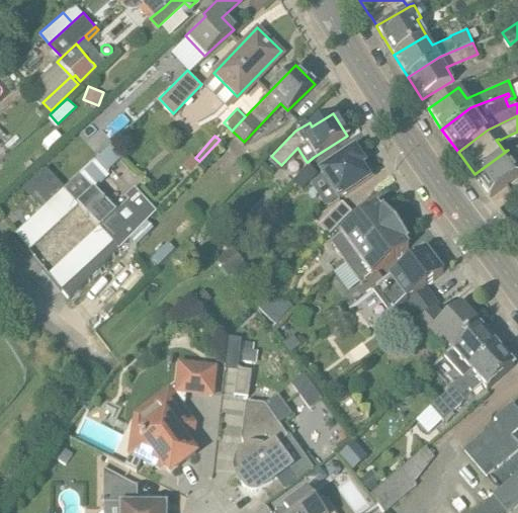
[(517,145),(508,150),(475,174),(490,194),(517,172),(517,145)]
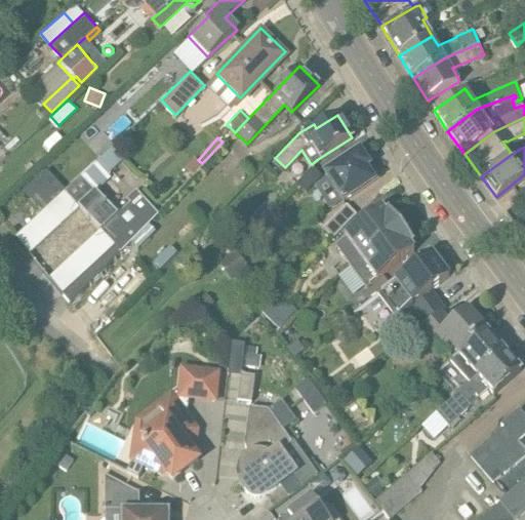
[(323,172),(340,200),(373,178),(365,165),(368,163),(359,149),(323,172)]
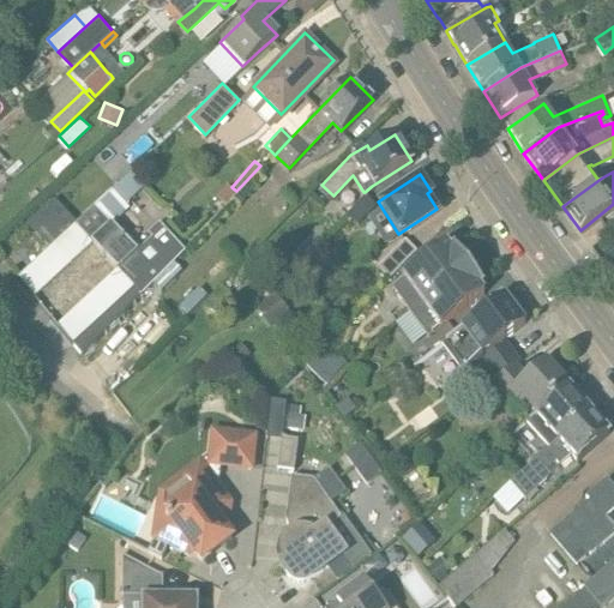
[(112,186),(83,212),(74,221),(91,240),(115,266),(133,284),(124,293),(114,302),(104,311),(95,320),(85,329),(73,341),(83,351),(185,247),(162,222),(137,246),(112,221),(125,208),(126,200),(112,186)]
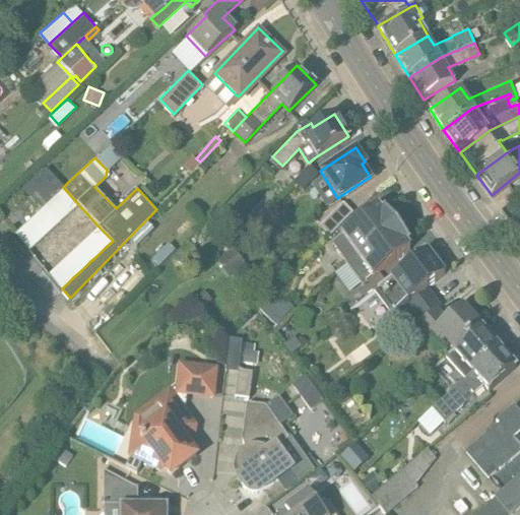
[(295,177),(294,178),(303,187),(318,171),(309,163),(308,163),(295,177)]
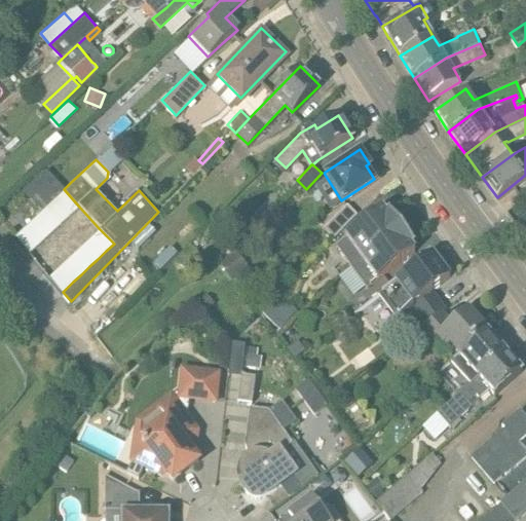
[(70,213),(78,206),(64,189),(55,197),(70,213)]
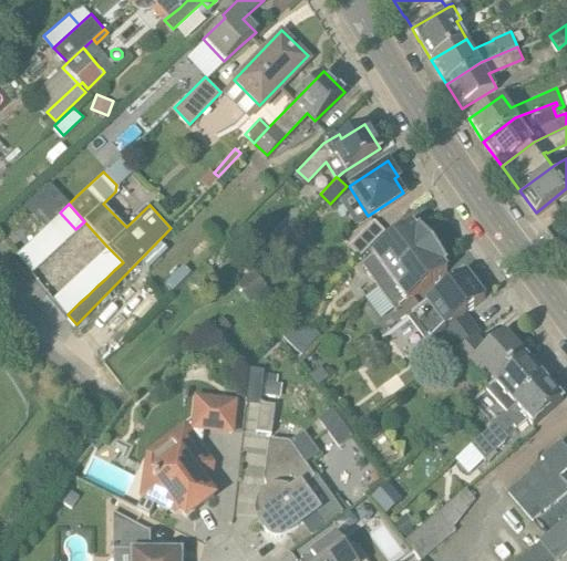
[(68,238),(75,229),(60,213),(51,220),(68,238)]
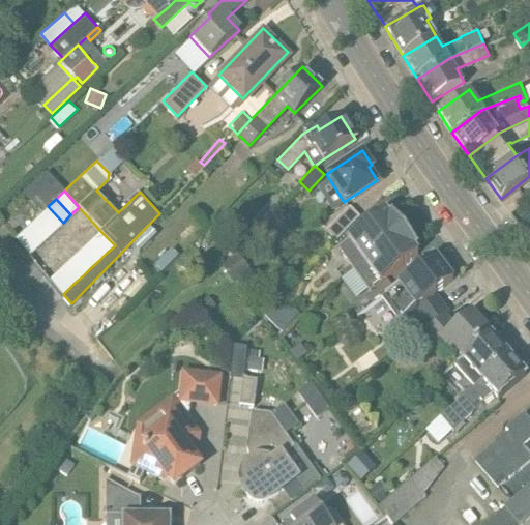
[(326,227),(337,238),(360,214),(350,204),(326,227)]
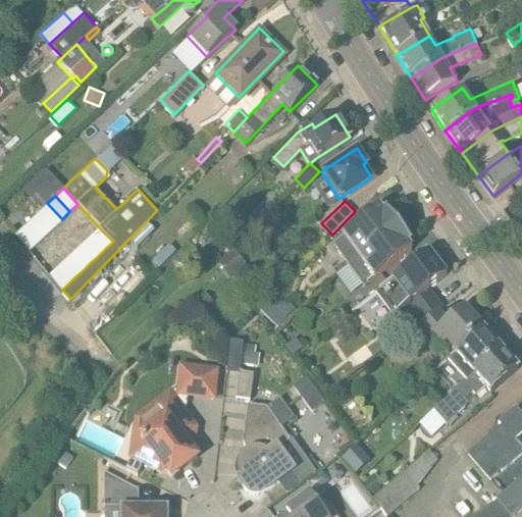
[(54,226),(62,219),(47,203),(39,210),(54,226)]
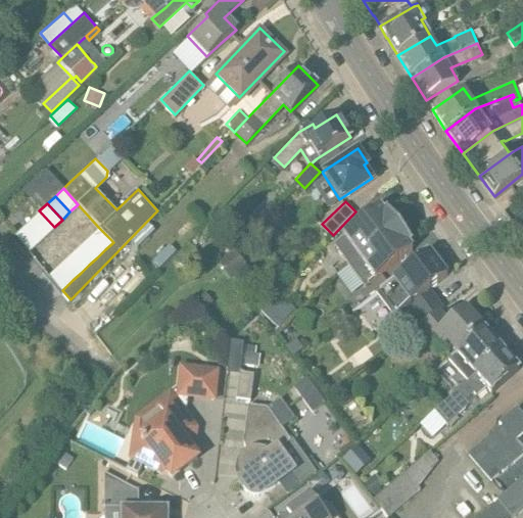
[(335,243),(349,263),(399,225),(387,208),(383,212),(380,206),(342,234),(343,236),(335,243)]
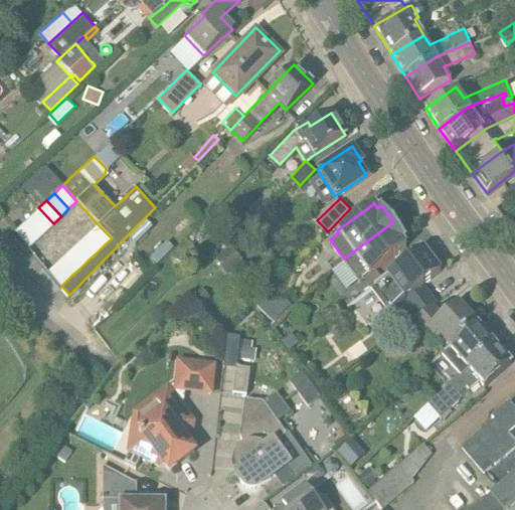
[(45,231),(53,223),(38,207),(30,215),(45,231)]
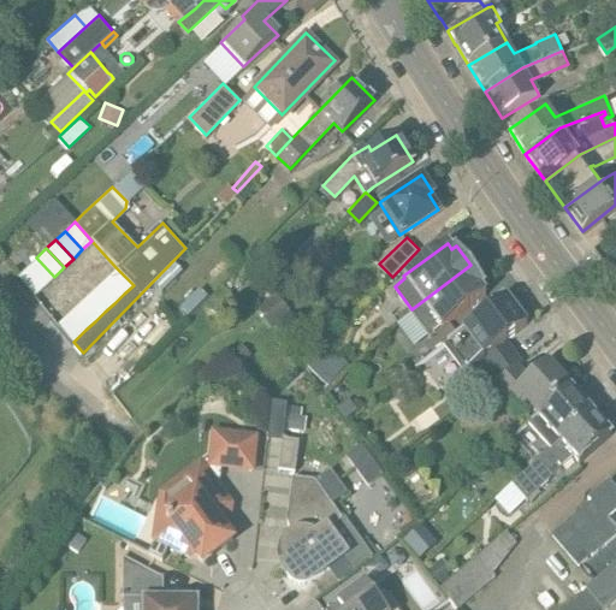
[(45,285),(54,277),(36,258),(27,266),(45,285)]
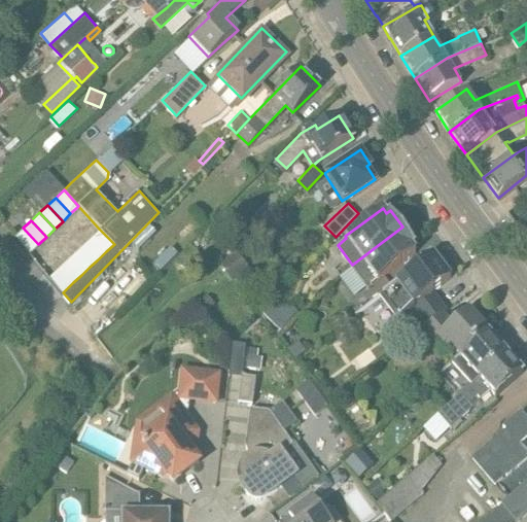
[(209,224),(201,233),(209,241),(217,233),(209,224)]
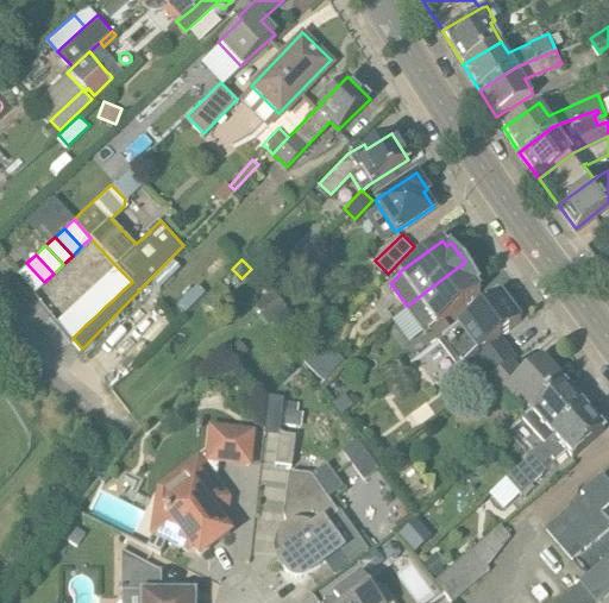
[(407,306),(425,330),(479,289),(475,283),(478,281),(465,262),(407,306)]
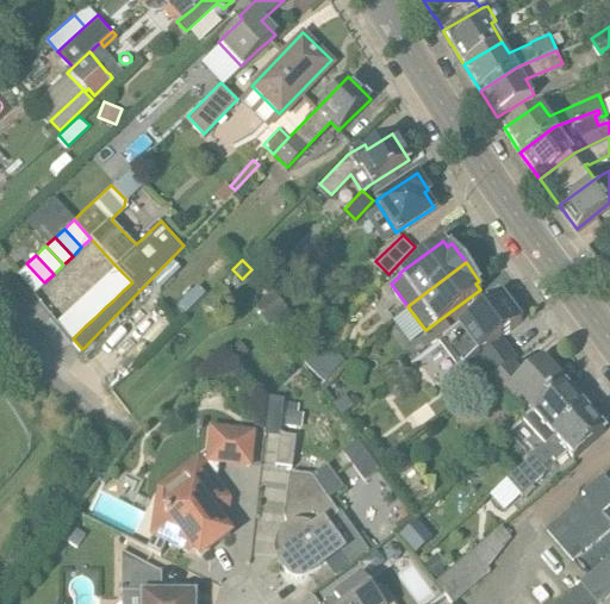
[(35,291),(44,282),(26,263),(17,273),(35,291)]
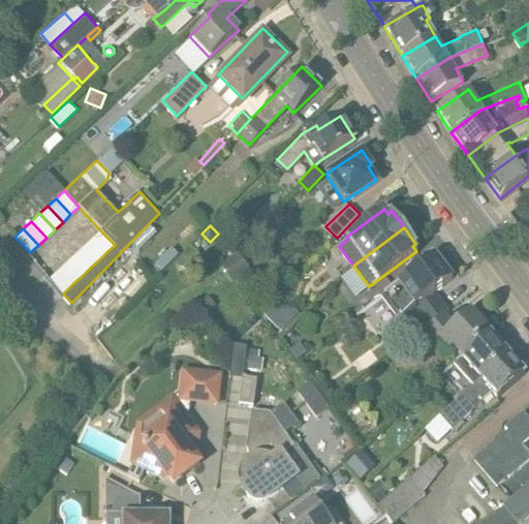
[(106,252),(115,245),(99,229),(91,237),(106,252)]
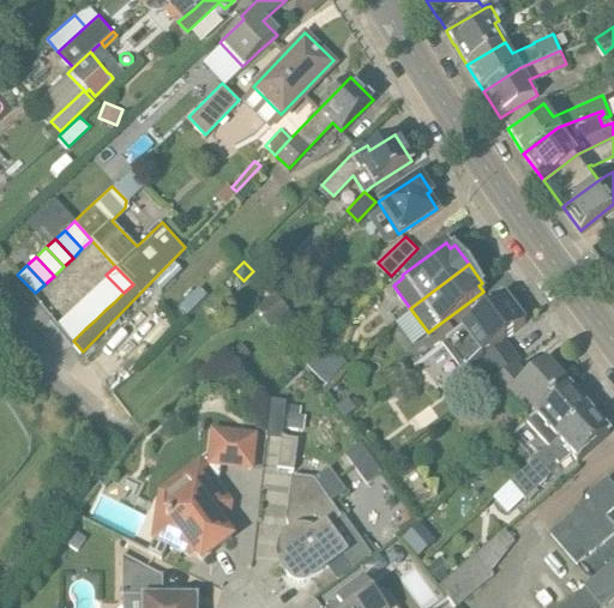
[(114,302),(124,293),(106,275),(96,284),(114,302)]
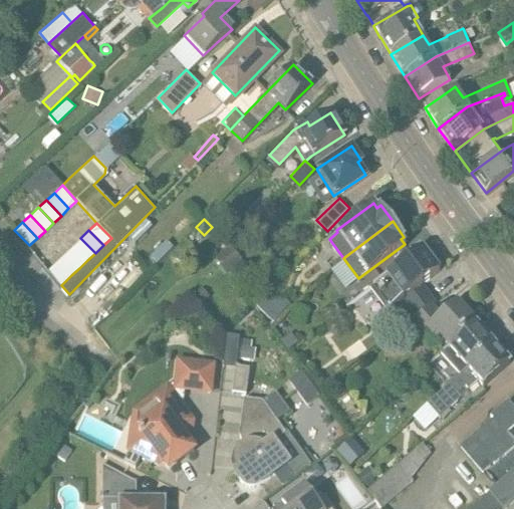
[(87,260),(95,253),(80,238),(72,245),(87,260)]
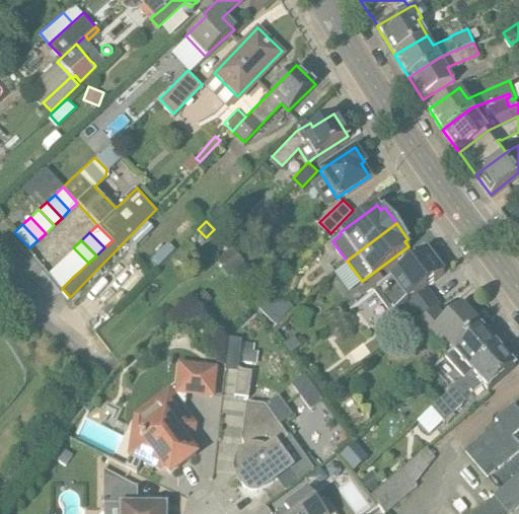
[(245,262),(235,246),(220,258),(230,273),(245,262)]
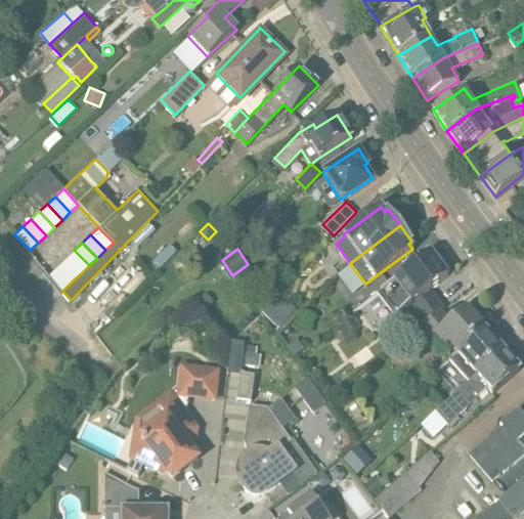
[(81,273),(89,265),(74,250),(66,258),(81,273)]
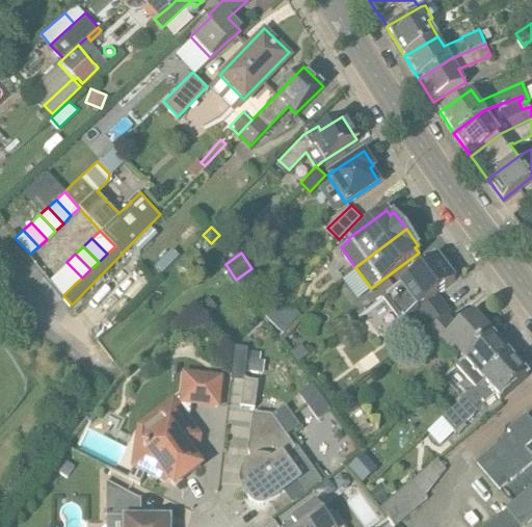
[(384,293),(402,317),(454,278),(437,255),(384,293)]
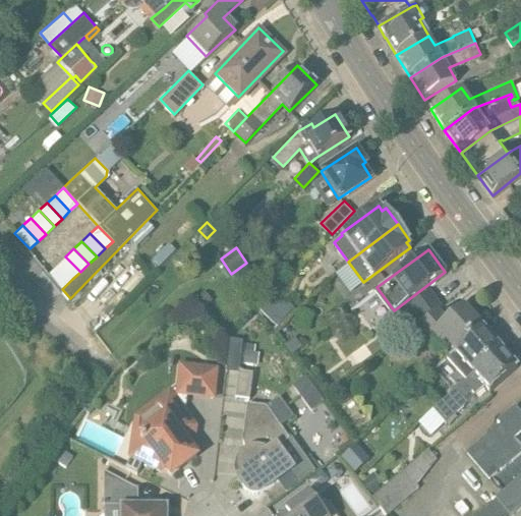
[(72,279),(80,272),(65,256),(57,264),(72,279)]
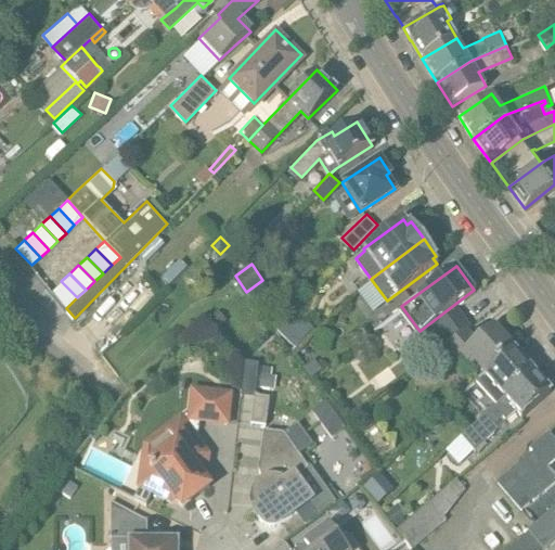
[(66,308),(77,297),(61,281),(52,290),(66,308)]
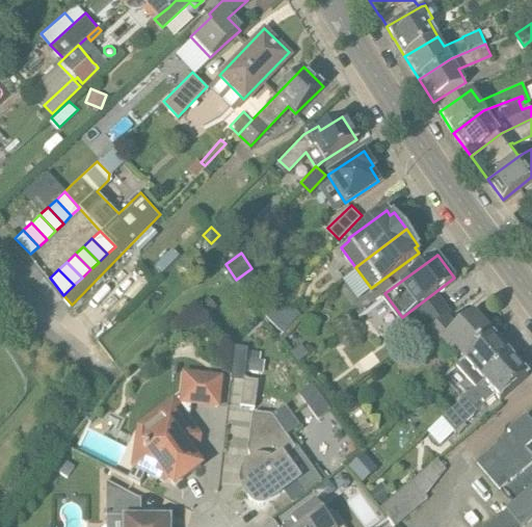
[(441,293),(417,311),(429,327),(430,327),(447,315),(453,310),(441,293)]
